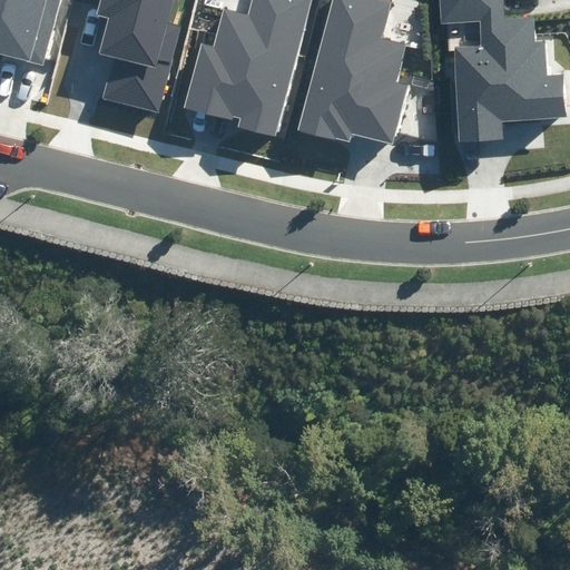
[(0,0),(0,53),(42,66),(60,0),(0,0)]
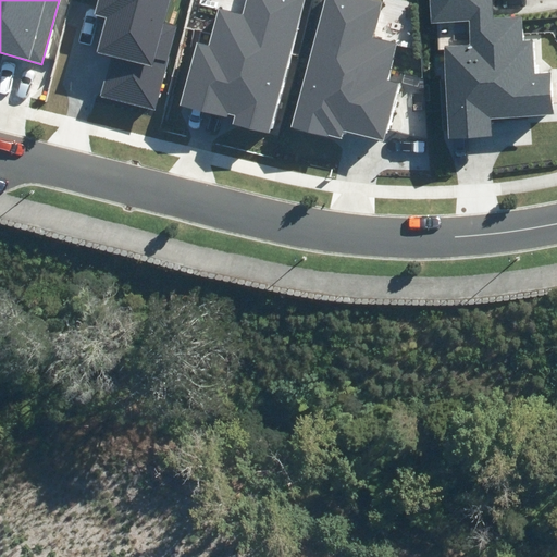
[(111,57),(100,96),(155,111),(177,27),(164,24),(170,0),(98,0),(95,14),(106,16),(96,53),(111,57)]
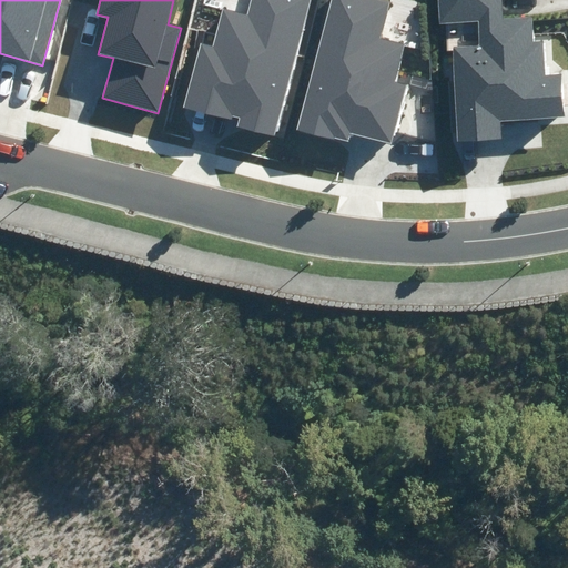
[(201,43),(183,109),(230,121),(231,115),(241,118),(239,127),(273,137),(311,0),(252,0),(247,16),(223,9),(213,47),(201,43)]
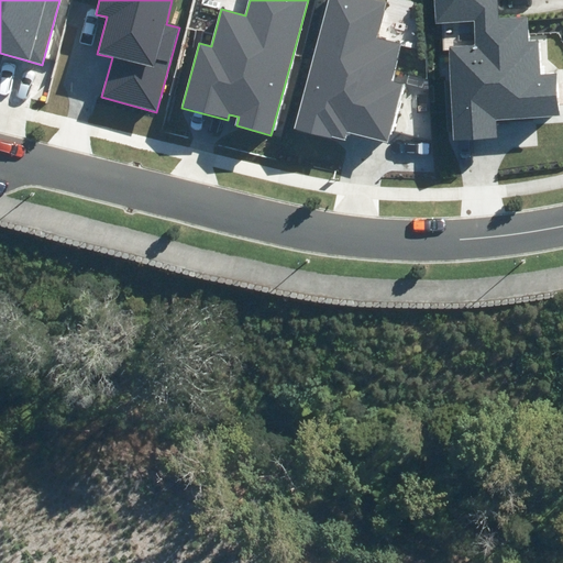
[(379,0),(328,0),(294,129),(345,143),(349,132),(388,142),(404,84),(392,80),(401,44),(376,37),(386,1),(379,0)]
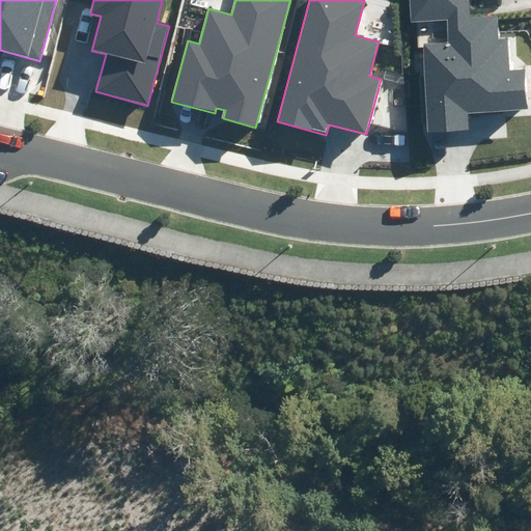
[(422,45),(428,132),(471,130),(470,112),(528,109),(525,70),(509,71),(506,37),(499,38),(498,17),(470,18),(468,0),(409,0),(411,22),(447,20),(449,43),(422,45)]
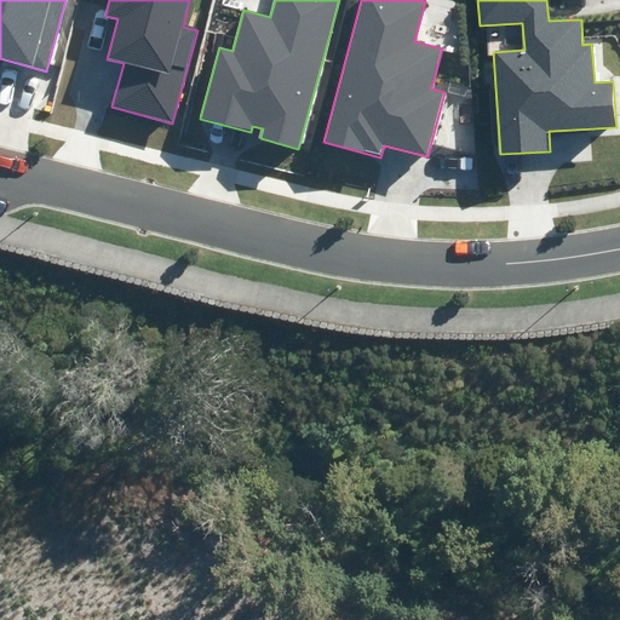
All buildings are outlined.
